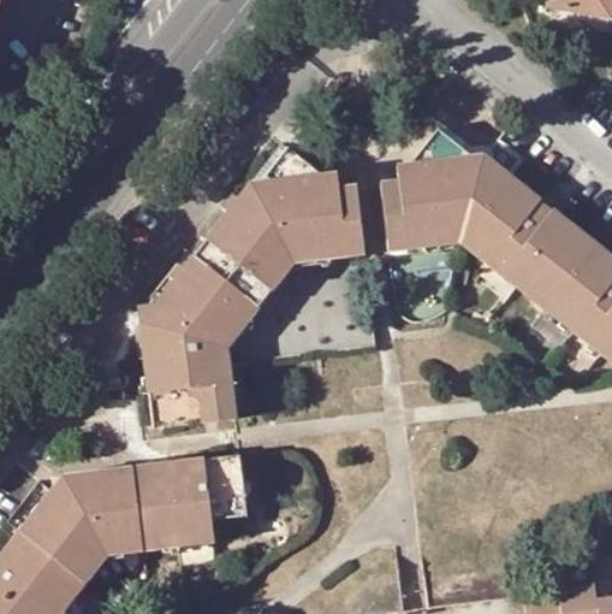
[(553,0),(552,5),(611,17),(611,0),(553,0)]
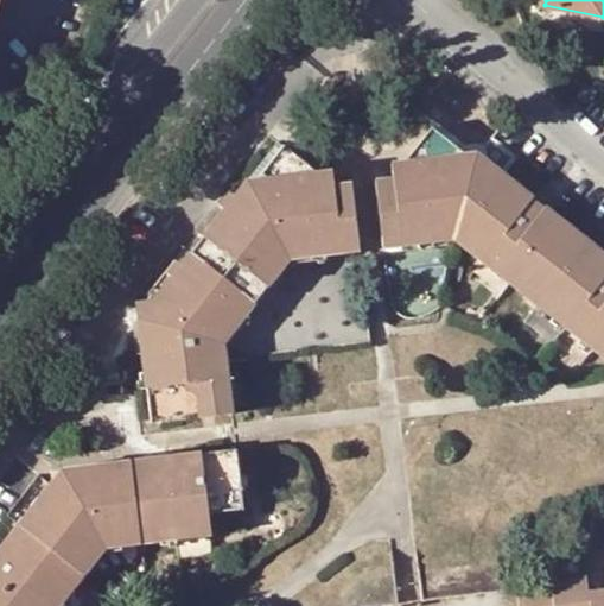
[(455,237),(503,175),(436,121),(406,159),(405,162),(389,164),(392,177),(375,180),(383,245),(414,241),(455,237)]
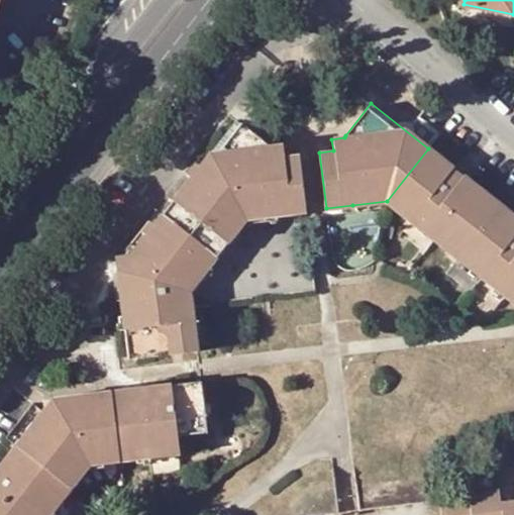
[(197,350),(192,306),(315,291),(305,210),(299,156),(285,158),(283,144),(271,146),(235,120),(117,271),(127,358),(197,350)]
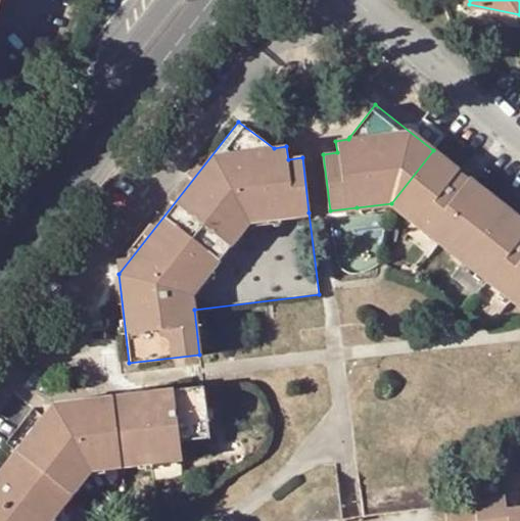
[(519,218),(433,150),(391,203),(519,304),(519,218)]
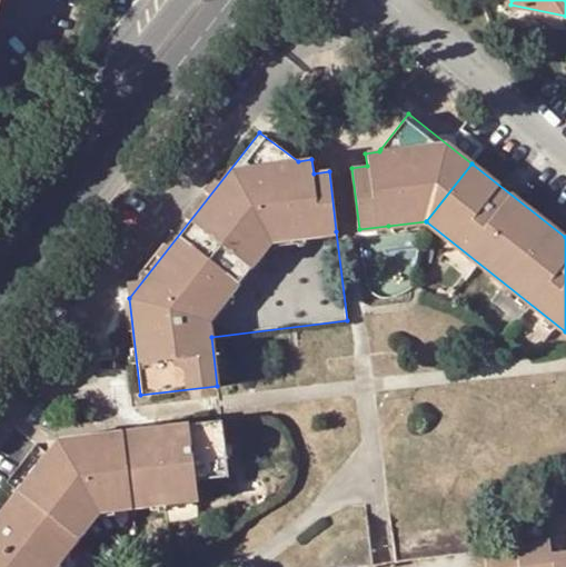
[(50,566),(97,508),(196,496),(195,478),(227,475),(222,437),(220,417),(195,420),(57,438),(0,509),(0,566),(50,566)]
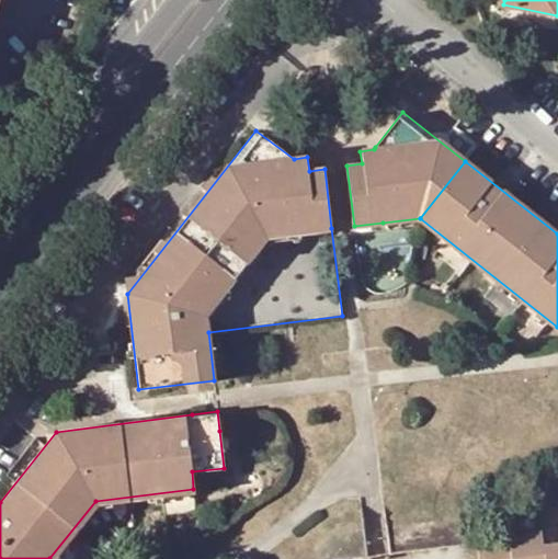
[(490,515),(443,521),(388,525),(391,551),(492,540),(490,515)]
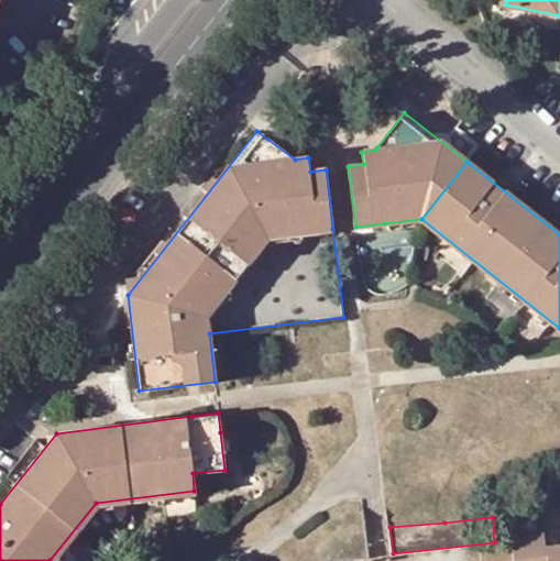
[(371,556),(369,529),(329,534),(333,560),(371,556)]
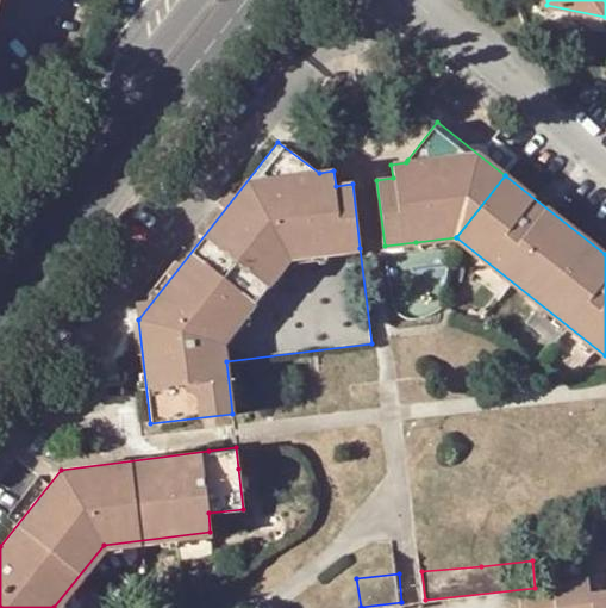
[(592,607),(591,591),(588,577),(551,582),(553,587),(555,607),(592,607)]
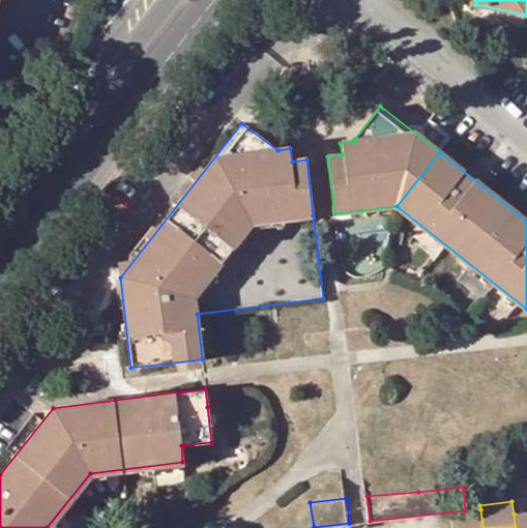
[(298,527),(314,527),(310,502),(285,504),(288,527),(298,527)]
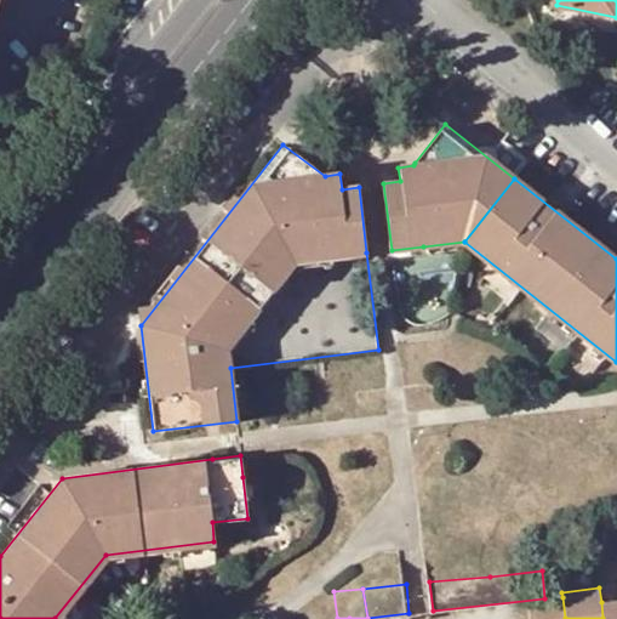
[(565,618),(563,597),(544,598),(546,618),(565,618)]
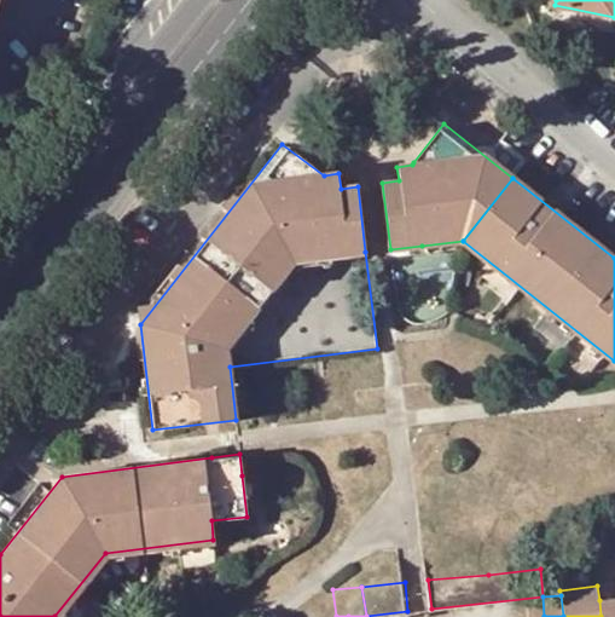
[(614,599),(599,600),(601,616),(614,616),(614,599)]
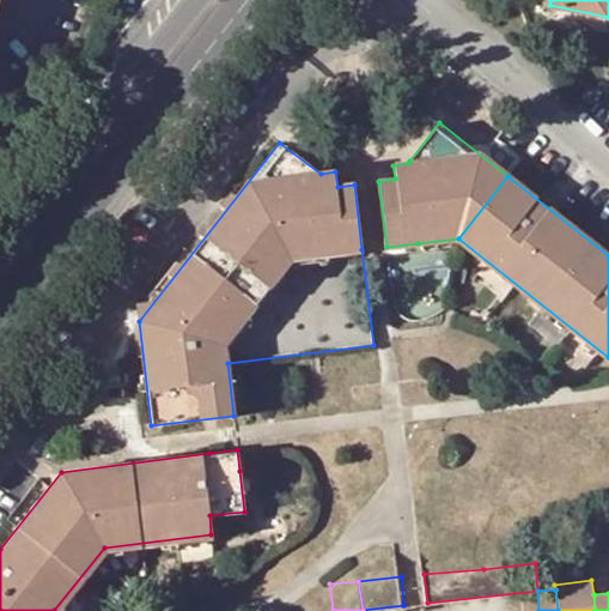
All buildings are outlined.
